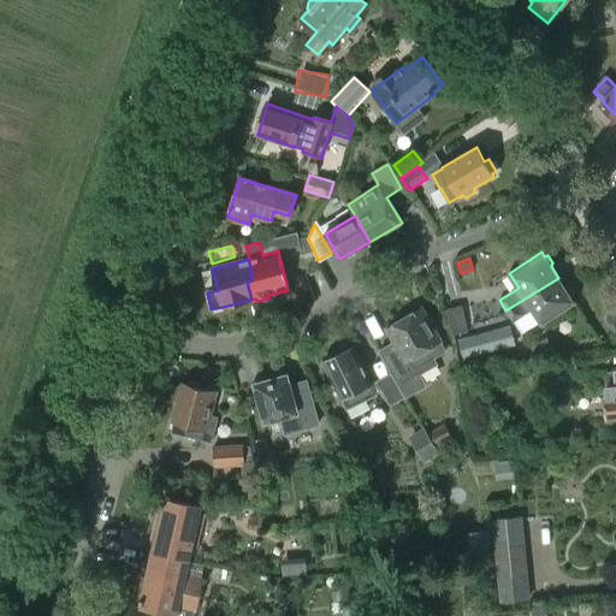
[(558,278),(505,311),(513,323),(533,311),(543,325),(575,303),(573,300),(575,296),(570,290),(566,290),(558,278)]
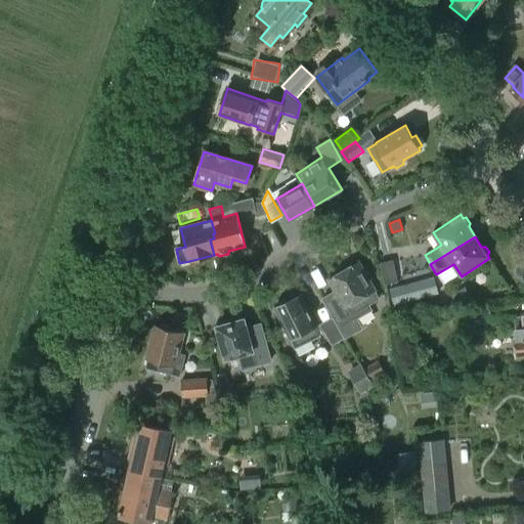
[(380,263),(385,285),(398,282),(393,260),(380,263)]
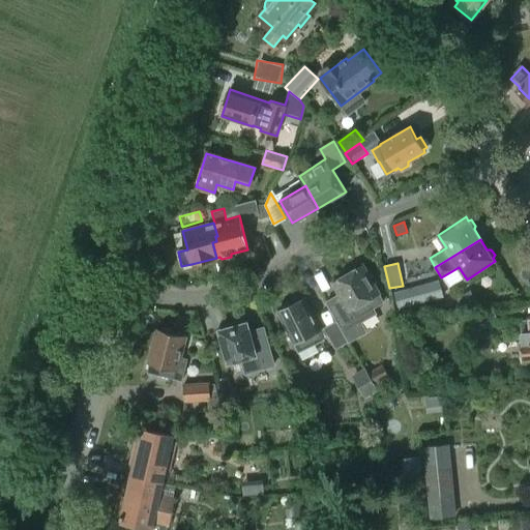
[(332,282),(354,319),(383,302),(361,265),(359,267),(357,267),(351,270),(351,272),(344,276),(342,275),(336,278),(336,281),(332,282)]
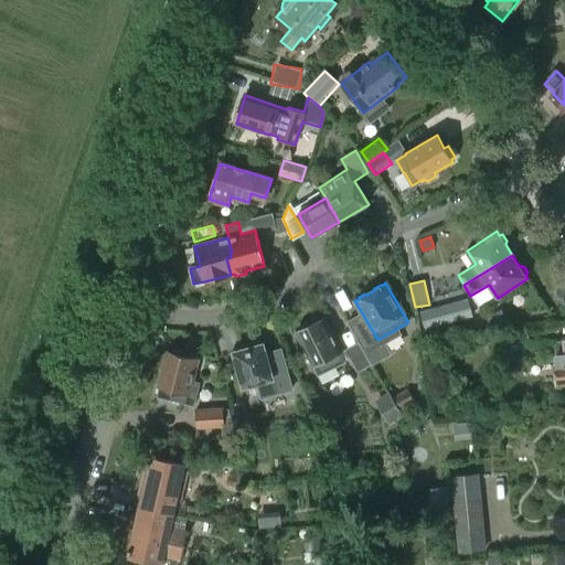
[(472,317),(467,299),(419,312),(425,331),(472,317)]
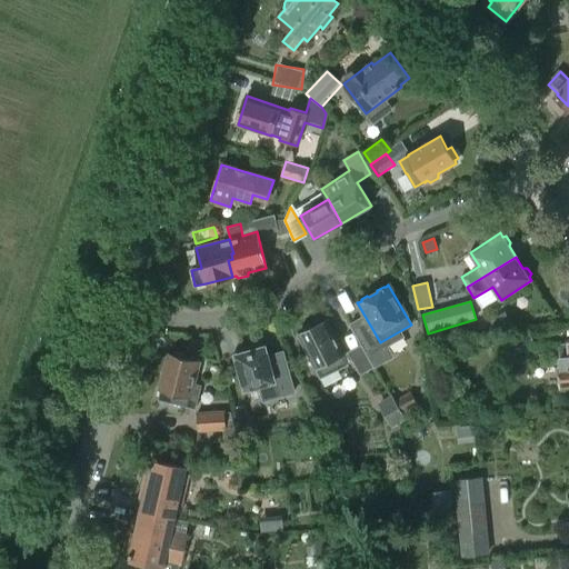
[(500,335),(513,326),(506,313),(492,323),(500,335)]
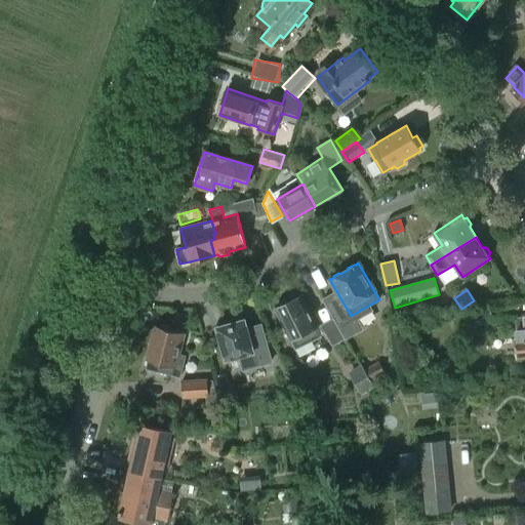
[(275,309),(284,326),(282,330),(285,337),(289,337),(290,340),(291,340),(295,349),(321,336),(317,328),(317,327),(301,295),(288,301),(285,299),(278,304),(278,307),(275,309)]
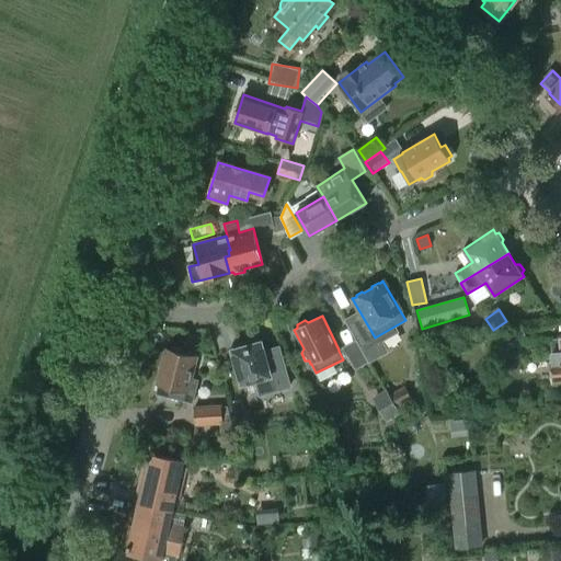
[(552,352),(556,381),(560,380),(560,339),(551,340),(552,352)]
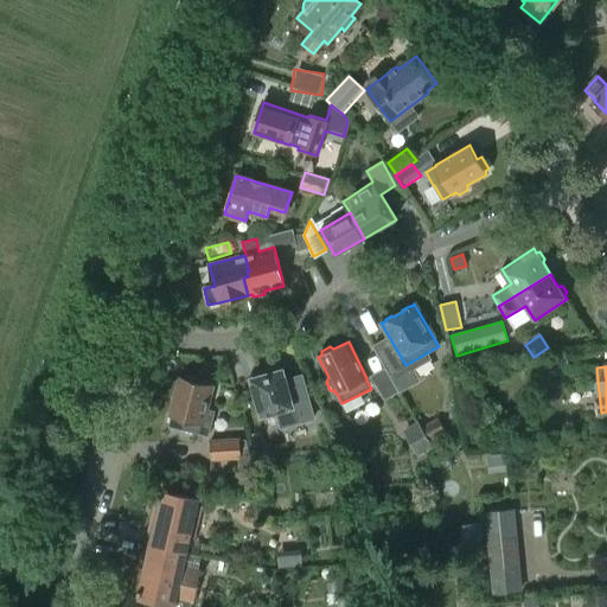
[(255,378),(251,378),(262,415),(276,411),(280,422),(296,417),(283,370),(268,375),(268,374),(266,372),(256,375),(255,377),(255,378)]
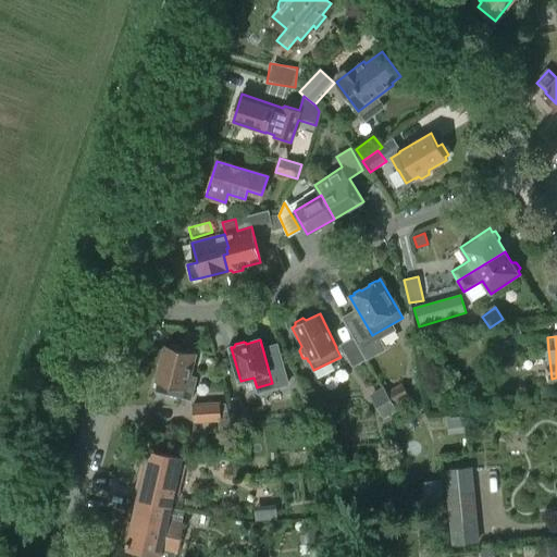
[(189,375),(195,355),(182,351),(181,347),(171,345),(169,348),(165,347),(161,367),(158,368),(156,374),(158,376),(157,381),(158,381),(156,391),(190,399),(196,378),(189,375)]
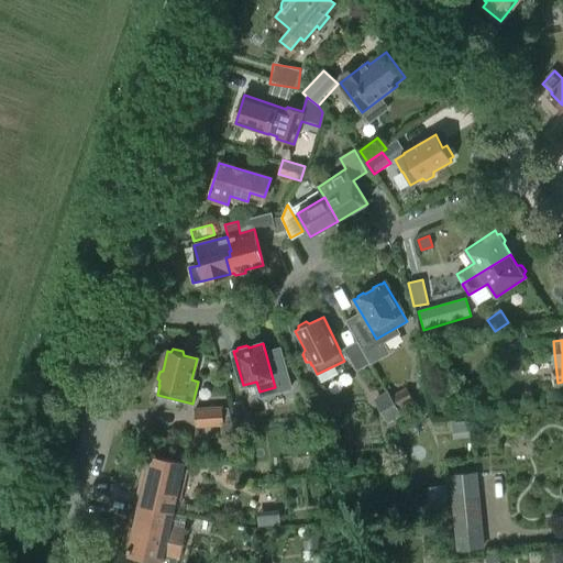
[(405,387),(389,396),(398,409),(412,400),(405,387)]
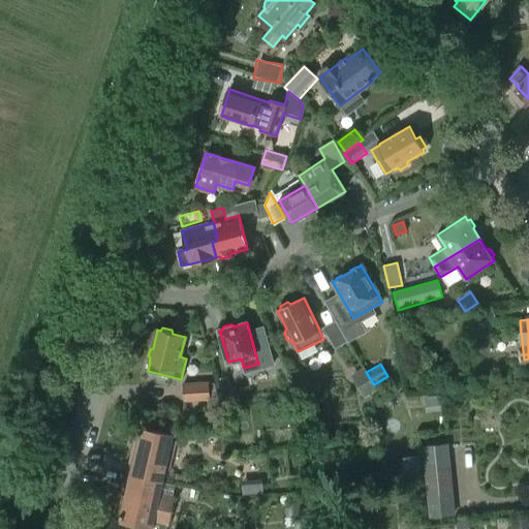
[(377,391),(366,372),(364,368),(350,375),(364,399),(377,391)]
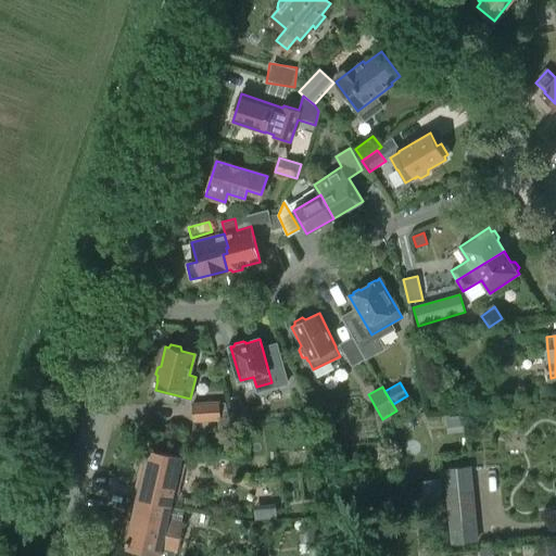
[(192,403),(193,422),(220,420),(219,401),(192,403)]
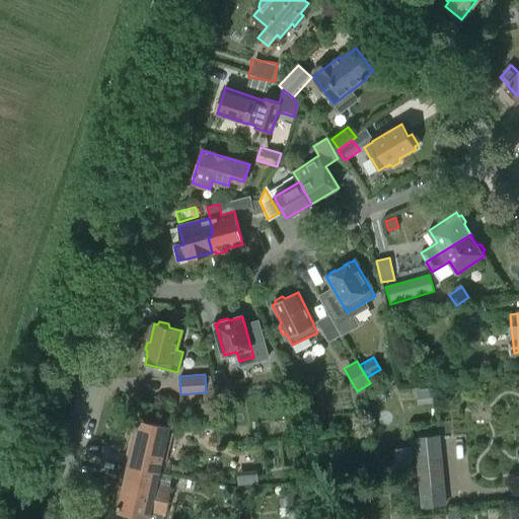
[(215,395),(216,399),(228,396),(223,374),(211,377),(215,395)]
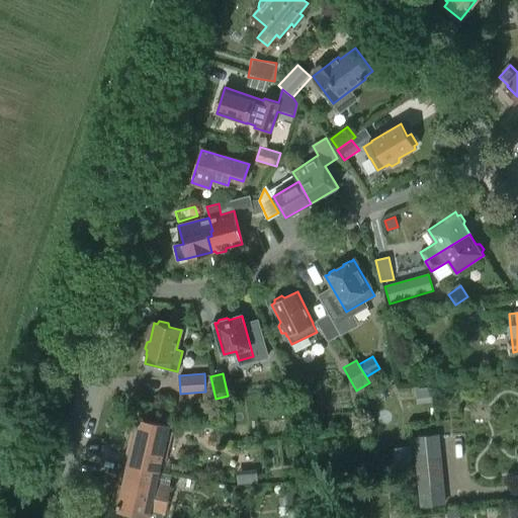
[(431,387),(416,389),(417,404),(432,403),(431,387)]
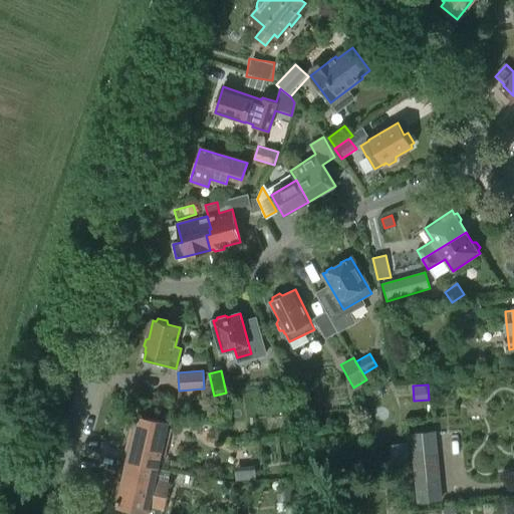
[(212,405),(200,407),(202,424),(214,422),(212,405)]
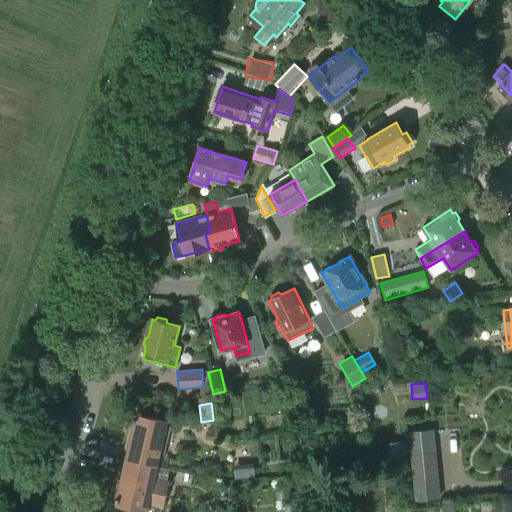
[(132,438),(128,457),(157,464),(159,454),(163,455),(170,427),(166,426),(167,421),(137,415),(136,420),(132,419),(128,437),(132,438)]
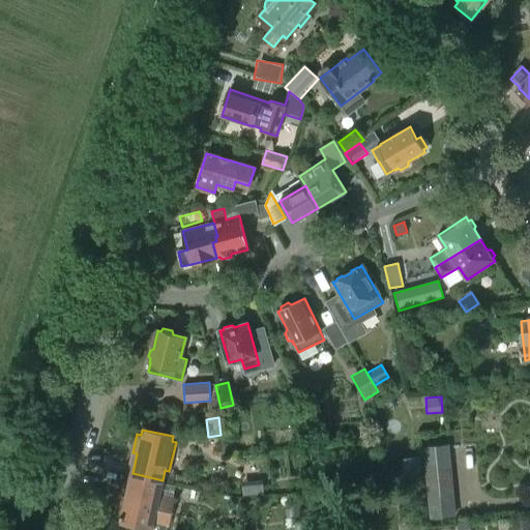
[(420,458),(402,459),(404,478),(421,477),(420,458)]
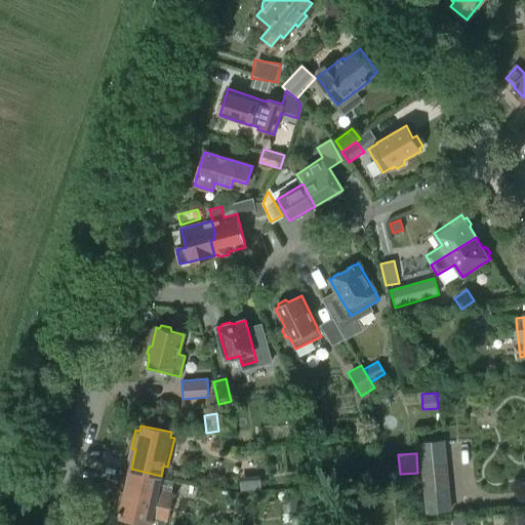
[(161,476),(131,469),(125,492),(122,492),(118,510),(122,511),(120,517),(146,523),(145,524),(164,524),(172,493),(158,490),(161,476)]
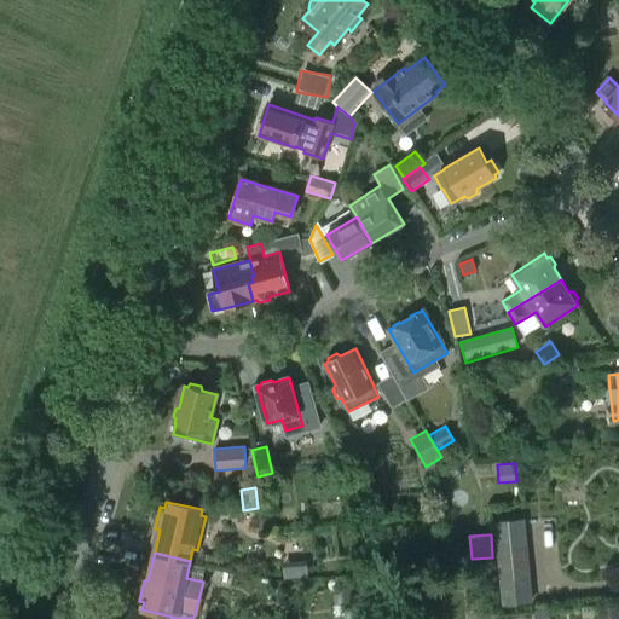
[(531,605),(530,583),(501,585),(503,607),(531,605)]
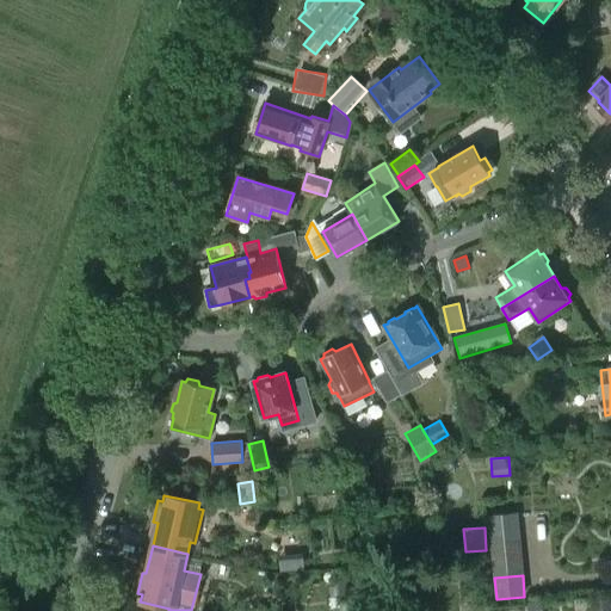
[(593,599),(593,610),(609,610),(609,598),(593,599)]
